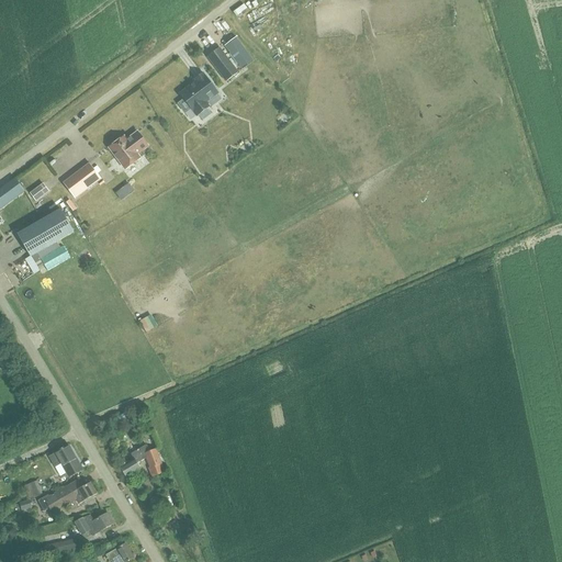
[(236,38),(225,46),(243,69),(254,60),(236,38)]
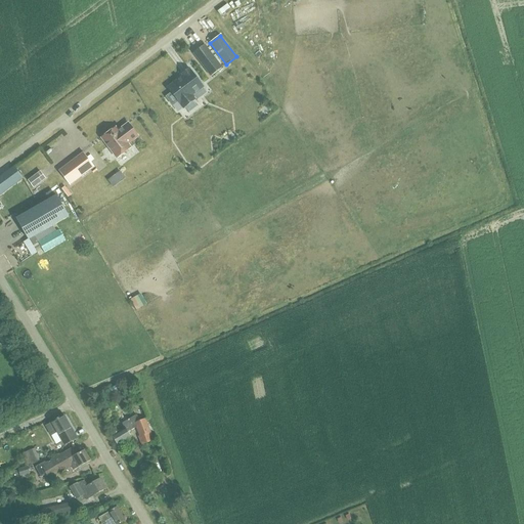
[(193,53),(211,77),(222,68),(205,45),(193,53)]
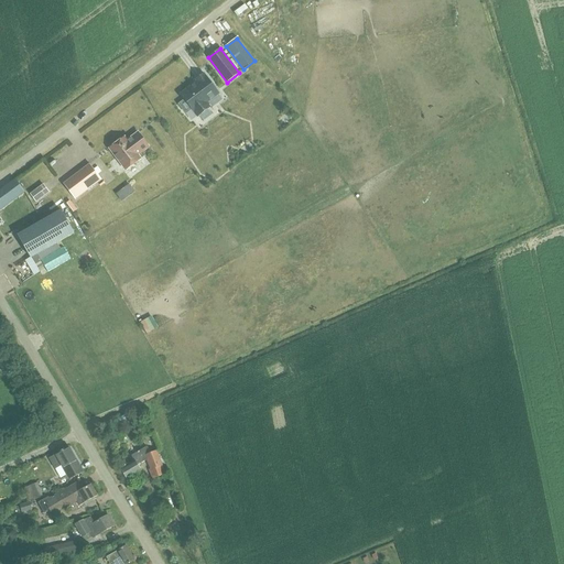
[(185,101),(181,105),(186,111),(186,112),(191,108),(197,117),(210,108),(207,104),(218,95),(219,94),(204,74),(196,80),(197,83),(190,88),(190,87),(181,95),(185,101)]
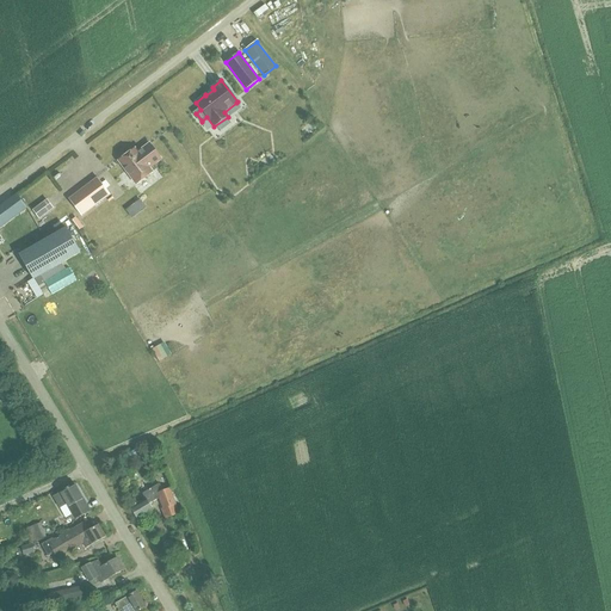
[(119,161),(137,184),(153,173),(152,171),(150,171),(155,168),(155,167),(154,165),(161,159),(150,144),(139,154),(137,152),(133,155),(130,153),(124,158),(119,161)]
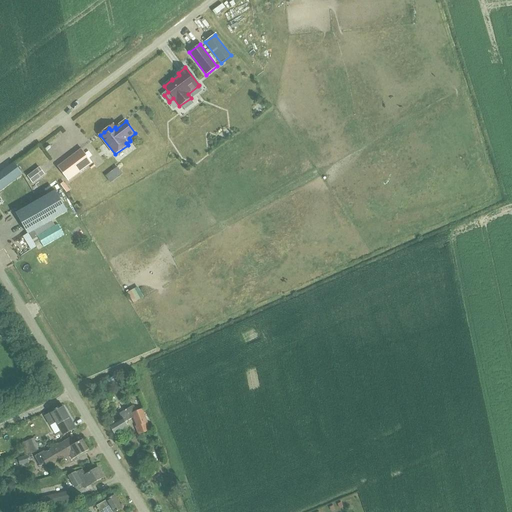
[(57,167),(69,182),(69,181),(92,164),(93,163),(88,157),(82,149),(81,149),(75,154),(61,164),(59,166),(57,167)]
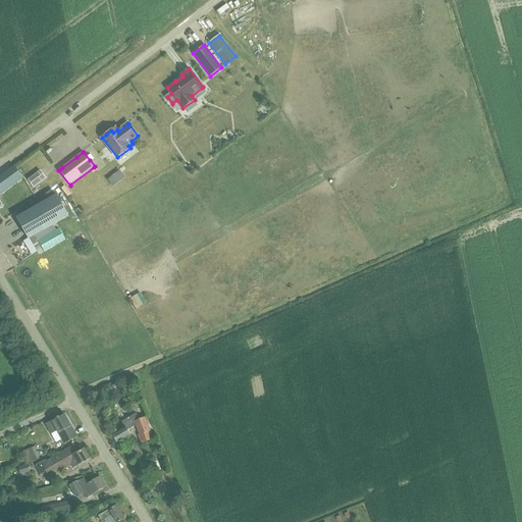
[(0,194),(22,177),(14,165),(0,175),(0,194)]
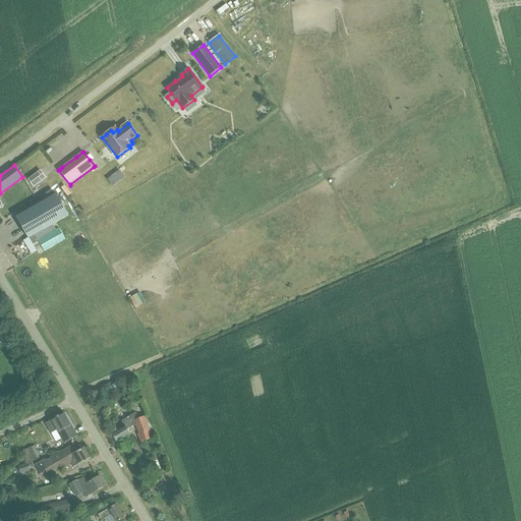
[(119,170),(108,179),(113,186),(124,177),(119,170)]
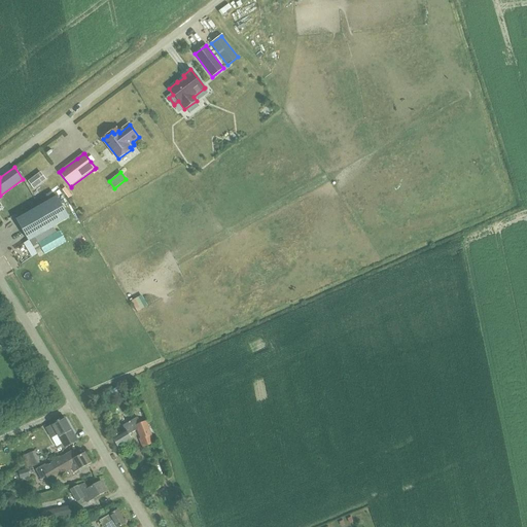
[(41,173),(29,183),(33,189),(45,180),(41,173)]
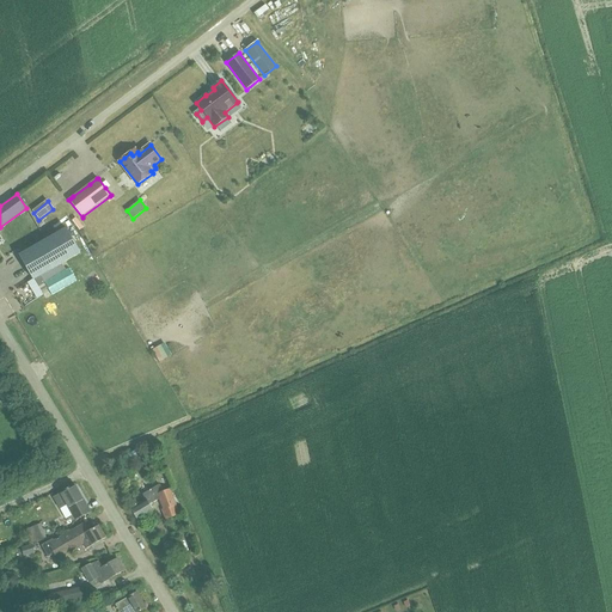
[(77,216),(73,220),(80,228),(84,226),(77,216)]
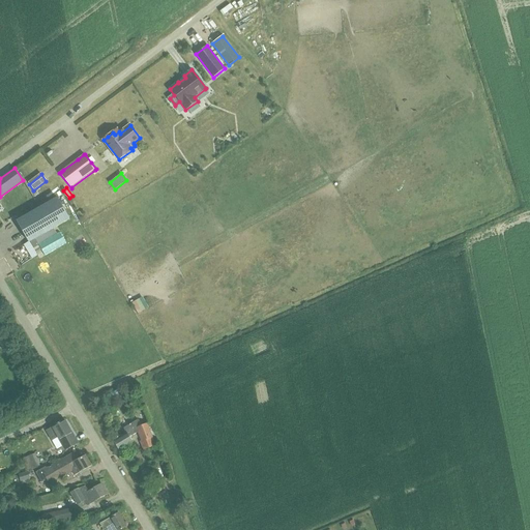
[(20,208),(34,200),(30,194),(16,203),(20,208)]
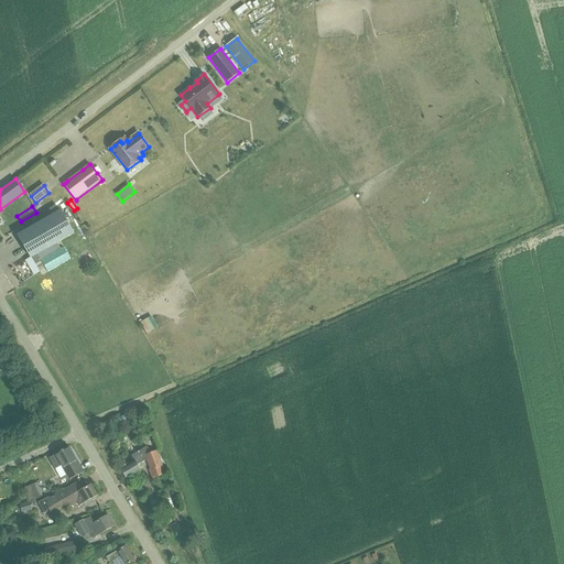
[(74,234),(61,210),(18,235),(38,270),(44,267),(38,255),(74,234)]
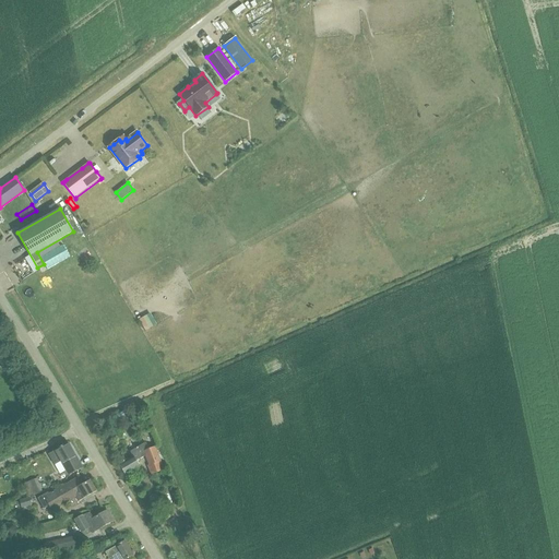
[(20,262),(14,266),(19,273),(24,269),(20,262)]
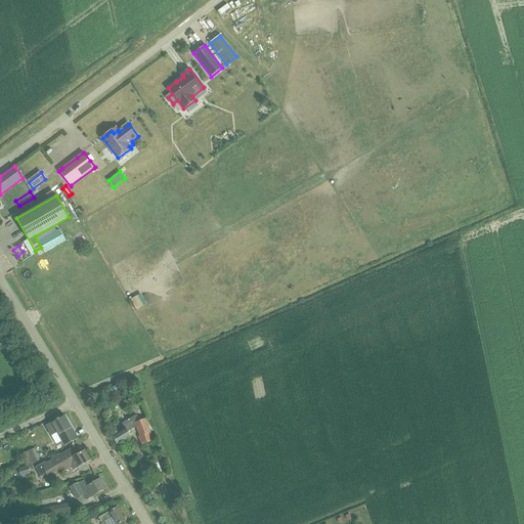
[(134,297),(138,309),(148,305),(144,293),(134,297)]
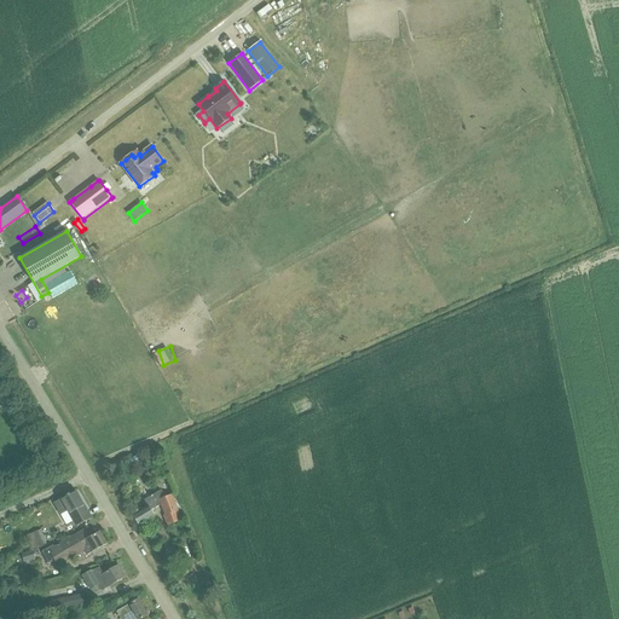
[(132,466),(140,462),(138,456),(129,460),(132,466)]
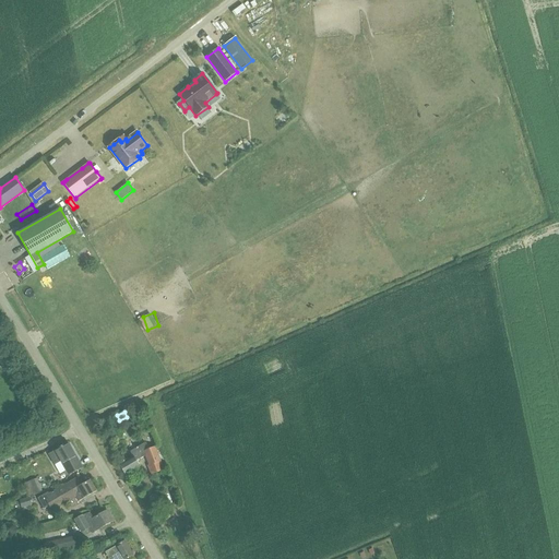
[(156,447),(147,449),(144,443),(131,451),(133,455),(119,464),(126,474),(140,465),(137,460),(146,454),(150,464),(149,465),(152,473),(163,468),(161,461),(156,447)]
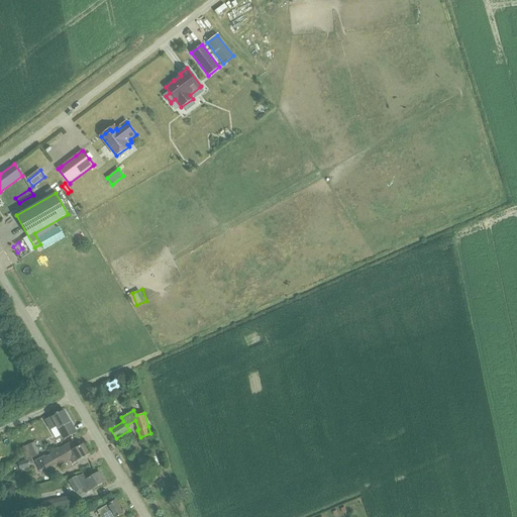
[(76,434),(63,411),(49,419),(46,421),(52,430),(58,427),(65,440),(76,434)]
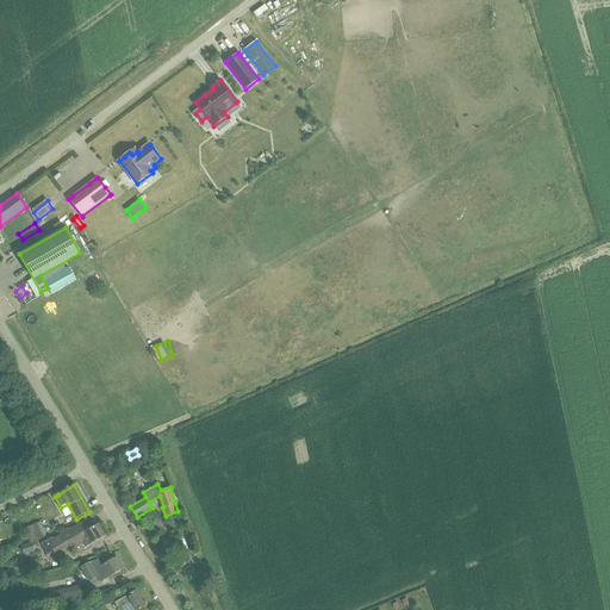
[(41,522),(26,528),(32,542),(45,536),(41,522)]
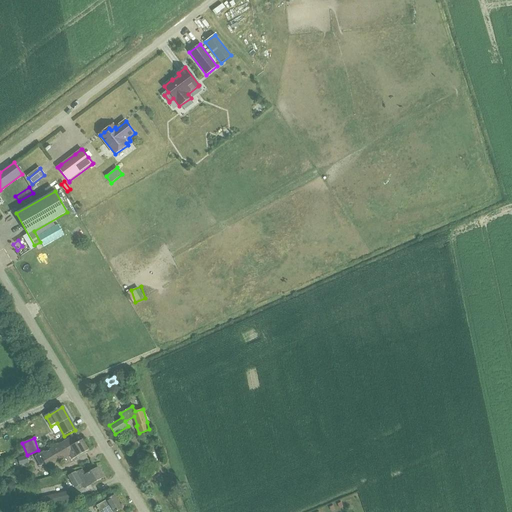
[(59,461),(70,455),(71,457),(73,461),(76,459),(89,451),(83,441),(83,440),(74,445),(70,438),(45,453),(44,451),(35,456),(36,458),(41,466),(46,463),(47,465),(49,466),(51,466),(52,465),(53,464),(59,460),(59,461)]
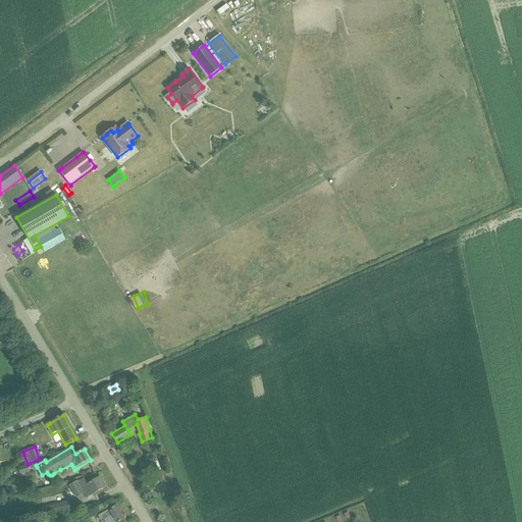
[(107,487),(101,477),(88,484),(85,479),(76,481),(69,486),(76,499),(84,494),(87,499),(107,487)]
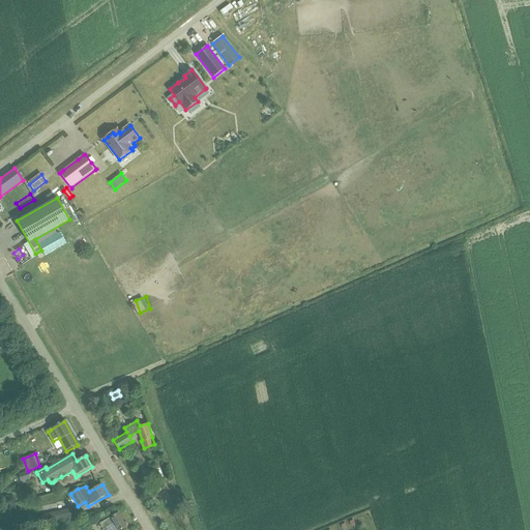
[(46,524),(76,517),(74,508),(43,514),(46,524)]
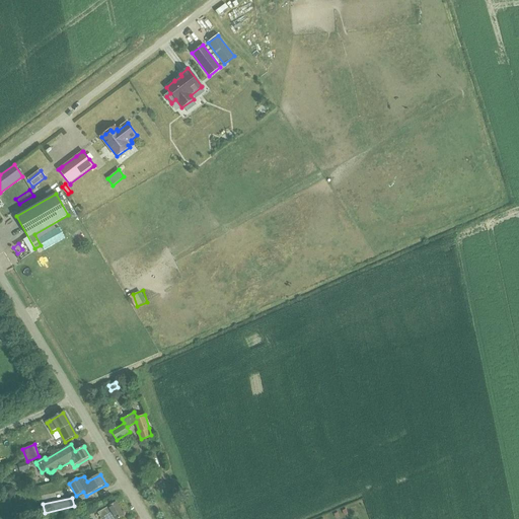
[(104,510),(98,514),(100,518),(119,518),(125,516),(117,504),(104,510)]
